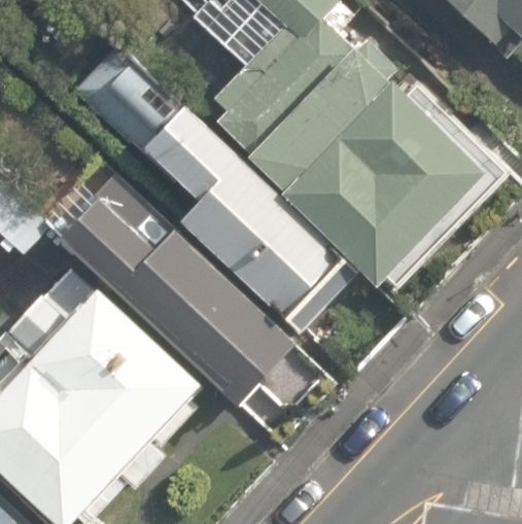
[(282,197),(360,271),(378,289),(381,287),(391,297),(512,173),(418,82),(407,94),(393,80),(391,83),(387,80),(399,69),(367,37),(355,46),(339,30),(354,13),(339,0),(207,0),(192,18),(243,66),(214,98),(227,109),(216,120),(251,154),(248,159),(285,191),(282,197)]
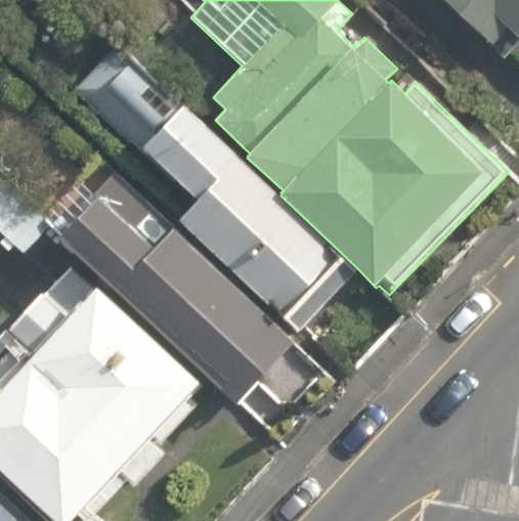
[(479,0),(517,35),(518,32),(518,0),(479,0)]
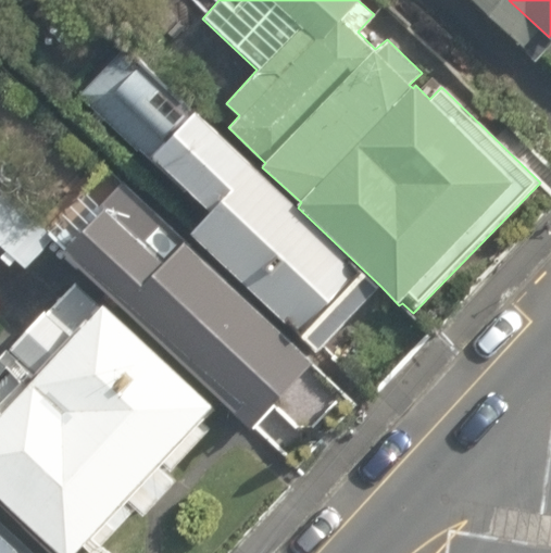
[(209,214),(190,234),(317,352),(380,286),(298,208),(124,45),(77,95),(151,163),(153,160),(209,214)]
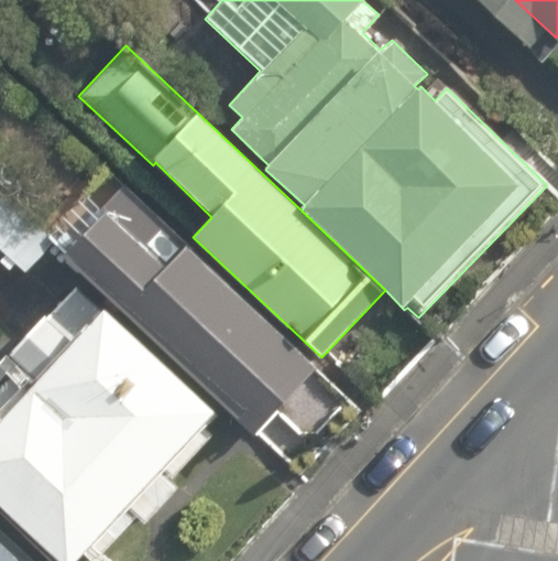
[(64,258),(254,435),(319,369),(123,182),(99,206),(86,193),(46,236),(52,240),(67,255),(64,258)]
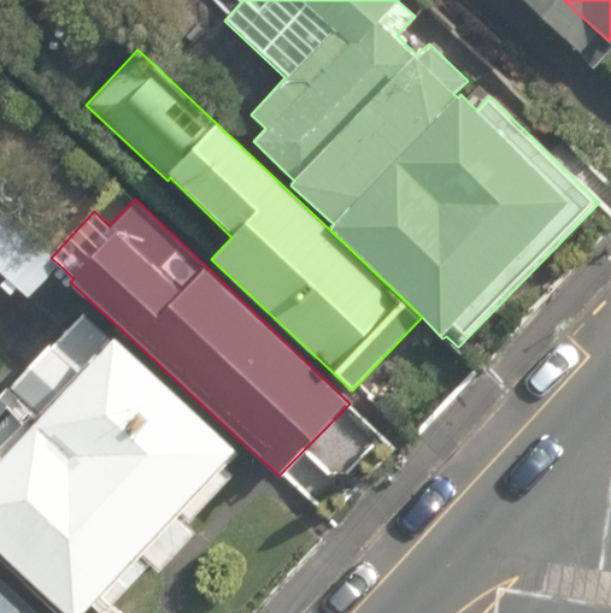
[(0,273),(3,276),(0,278),(0,286),(10,294),(16,287),(27,296),(57,263),(51,258),(0,214),(0,273)]
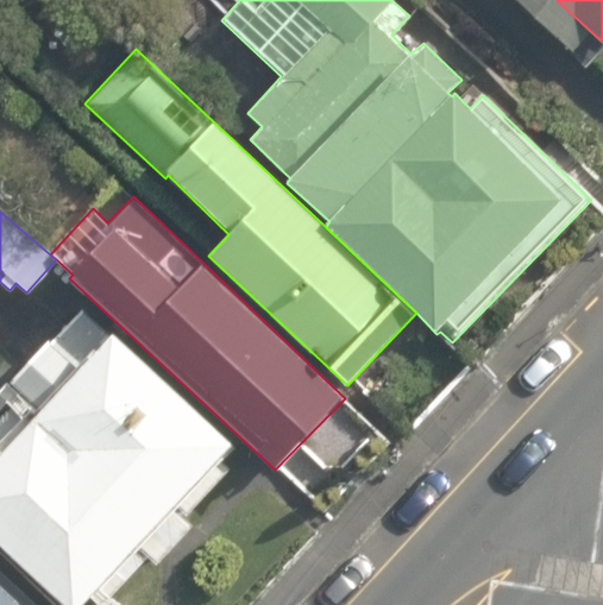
[(0,547),(62,604),(86,604),(92,599),(99,604),(104,604),(148,558),(156,565),(192,525),(184,518),(230,467),(221,460),(234,445),(114,333),(112,336),(81,307),(0,390),(0,397),(10,405),(0,415),(0,547)]
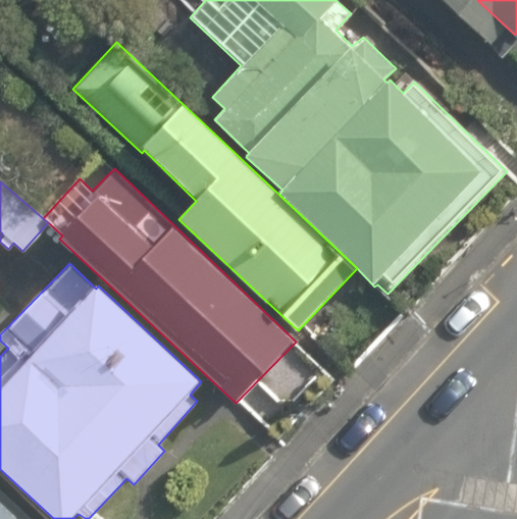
[(0,518),(32,518),(0,488),(0,518)]
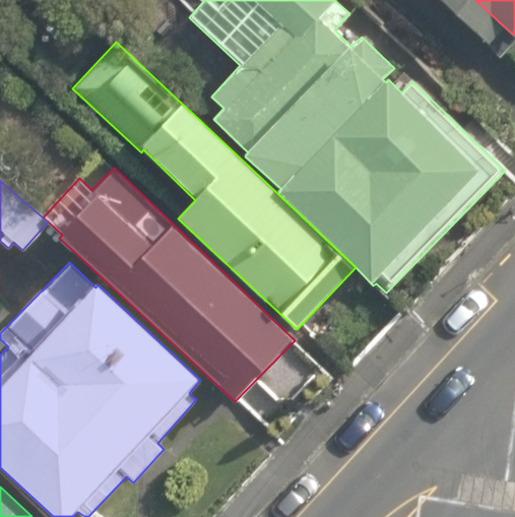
All buildings are outlined.
